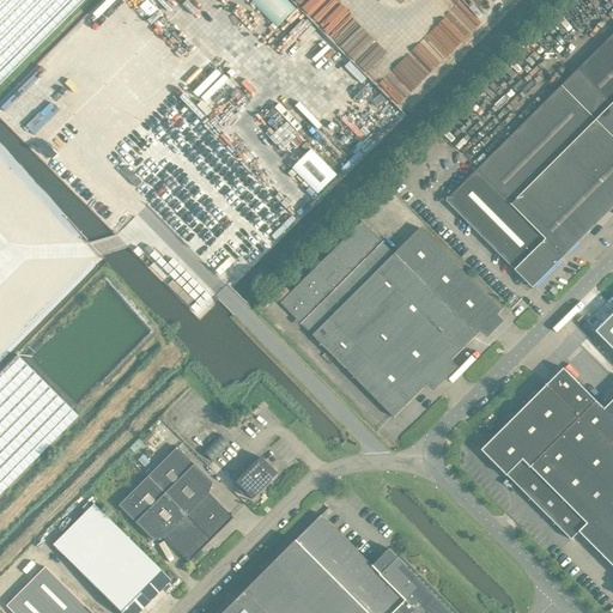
[(0,0),(0,82),(82,0),(0,0)]
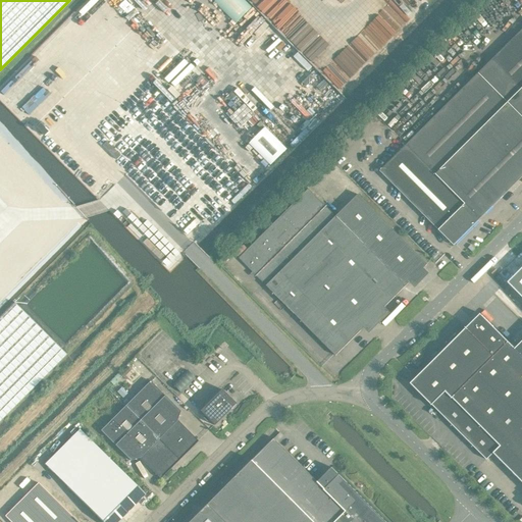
[(521,29),(379,171),(438,230),(437,231),(441,236),(444,240),(447,238),(448,236),(456,244),(521,177),(521,29)]
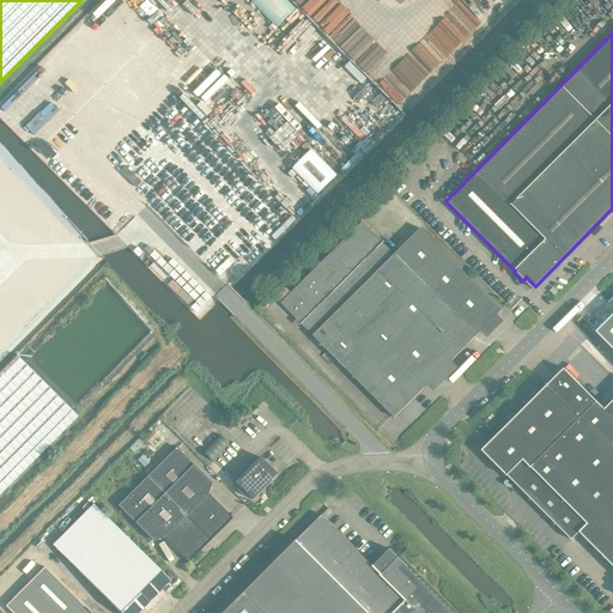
[(49,146),(43,151),(54,162),(59,157),(49,146)]
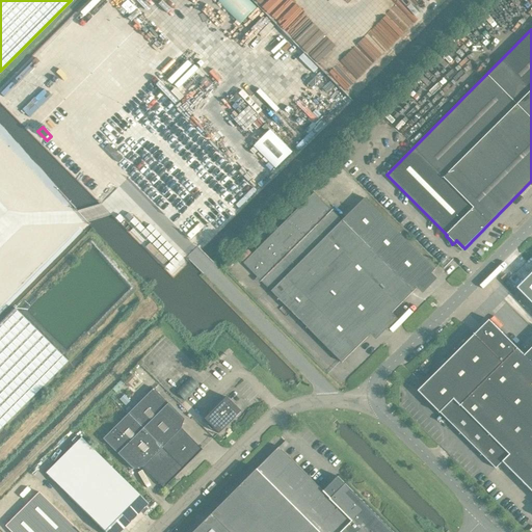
[(292,153),(270,131),(254,148),(275,169),(292,153)]
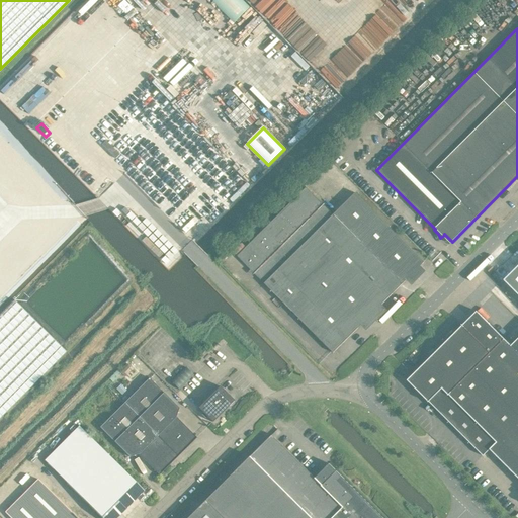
[(237,256),(329,349),(333,353),(424,262),(355,193),(333,214),(306,187),(237,256)]
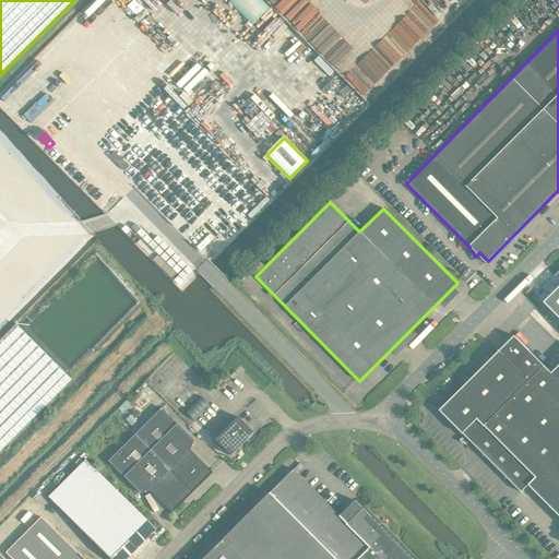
[(558,286),(544,302),(558,318),(558,286)]
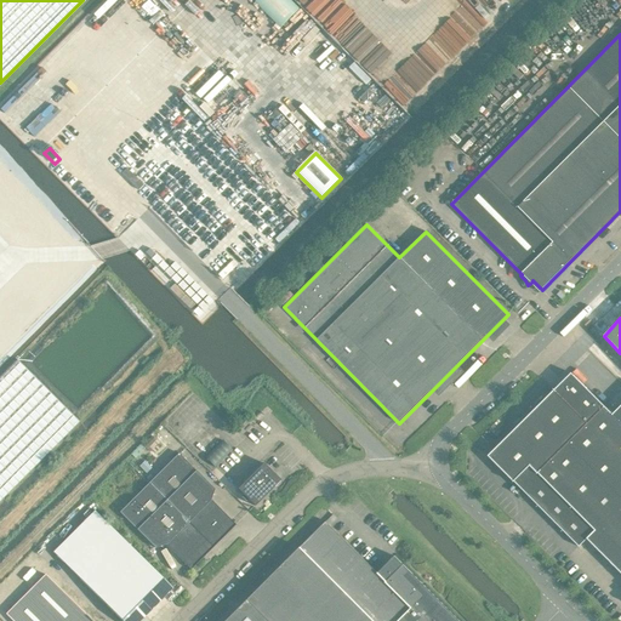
[(0,500),(10,491),(17,483),(79,422),(17,362),(0,379),(0,500)]
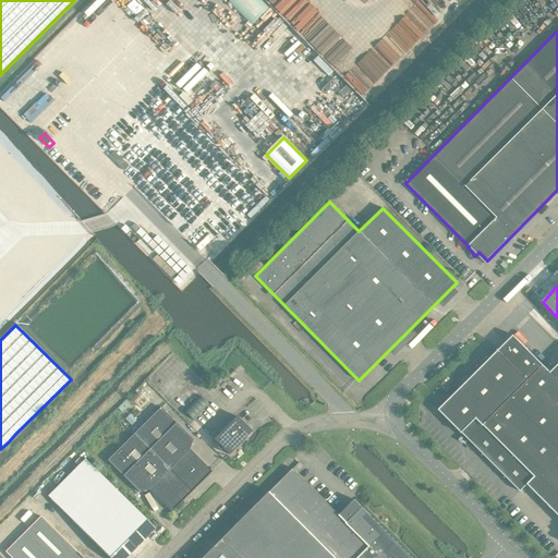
[(557,364),(550,373),(513,336),(438,410),(461,433),(462,433),(520,492),(528,484),(529,486),(557,514),(557,364)]
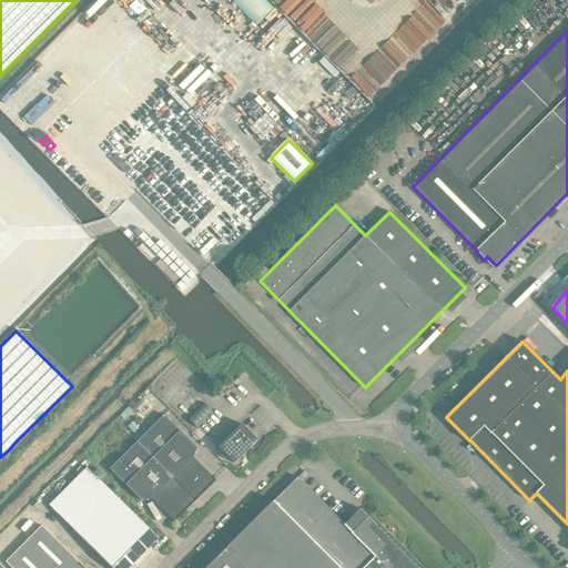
[(135,442),(195,500),(215,480),(193,457),(196,447),(163,415),(135,442)]
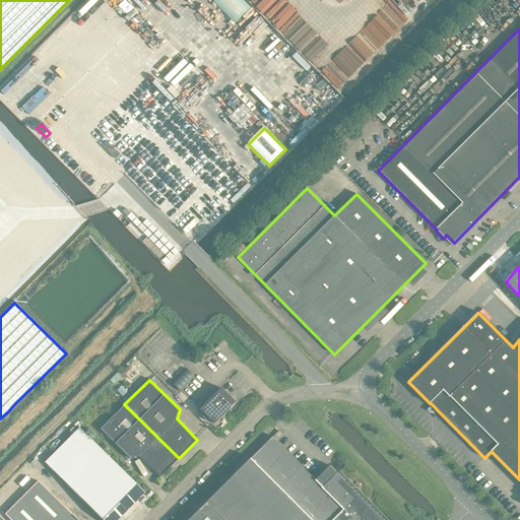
[(219,388),(198,409),(206,417),(212,424),(235,402),(219,388)]
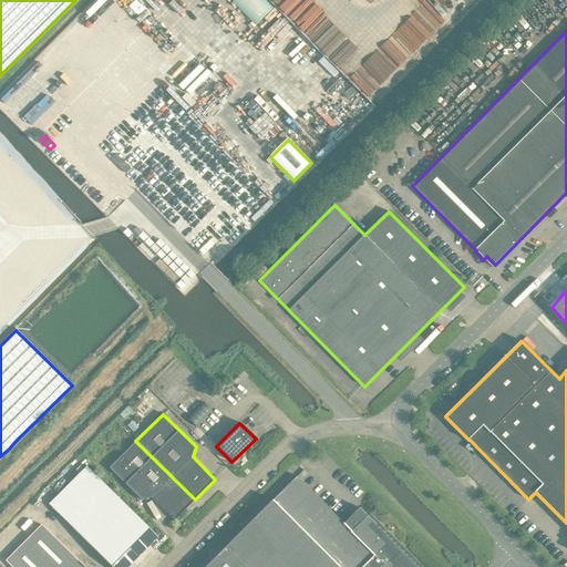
[(195,500),(135,441),(109,467),(142,501),(152,497),(174,521),(195,500)]
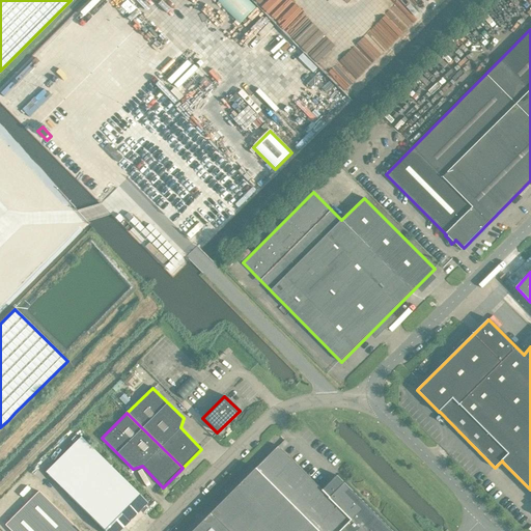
[(392,530),(344,483),(337,476),(298,437),(297,432),(288,436),(279,446),(257,468),(193,530),(392,530)]
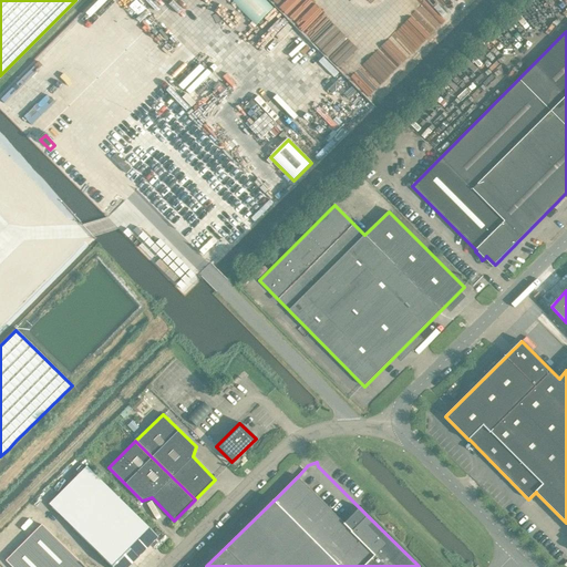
[(49,504),(111,566),(126,566),(157,537),(86,466),(49,504)]
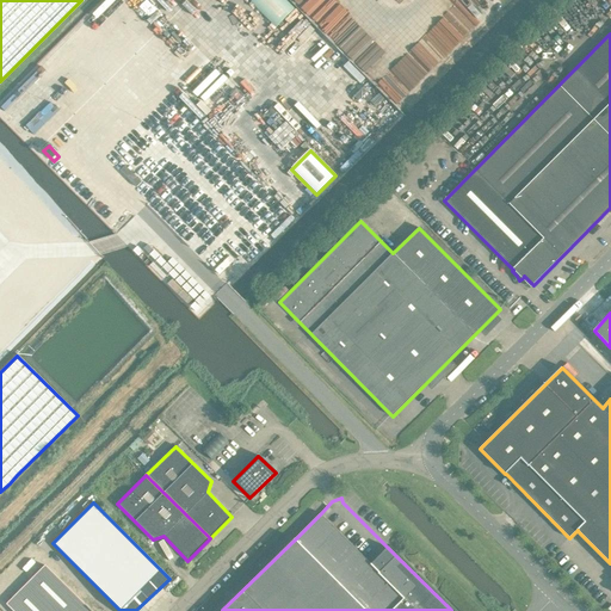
[(5,604),(12,610),(90,610),(44,565),(5,604)]
